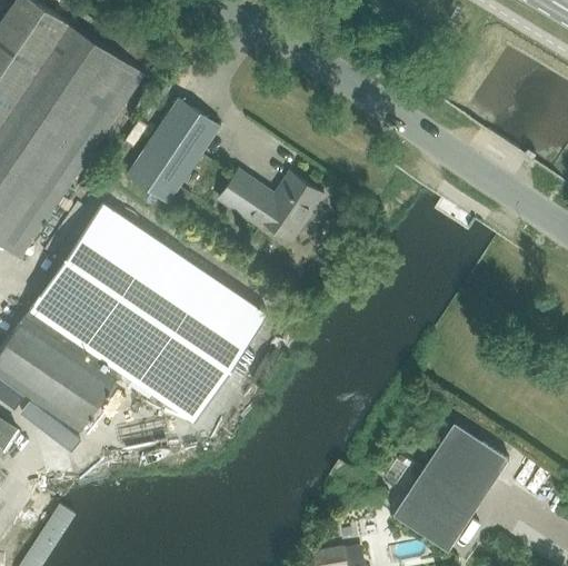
[(146,76),(69,23),(33,0),(15,0),(0,22),(0,246),(21,260),(146,76)]
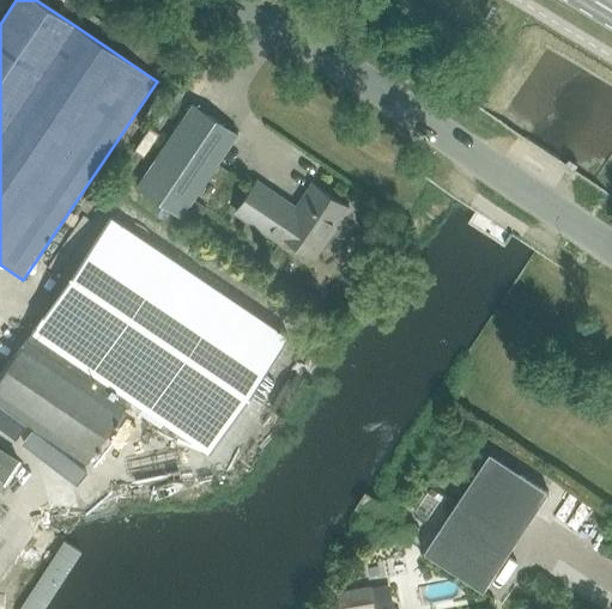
[(195,107),(138,190),(182,220),(238,136),(195,107)]
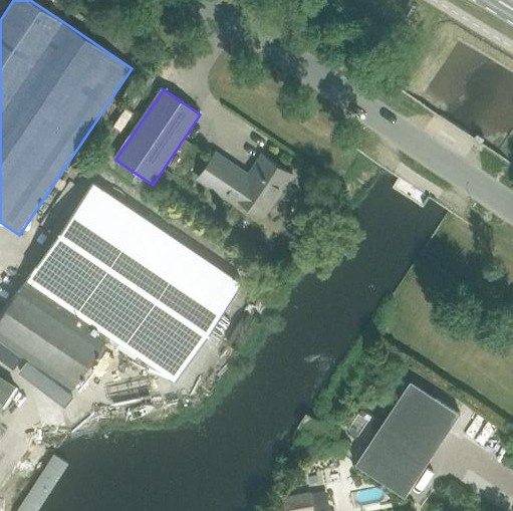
[(249,178),(240,172),(216,156),(199,181),(236,206),(239,202),(264,219),(292,177),(263,158),(249,178)]
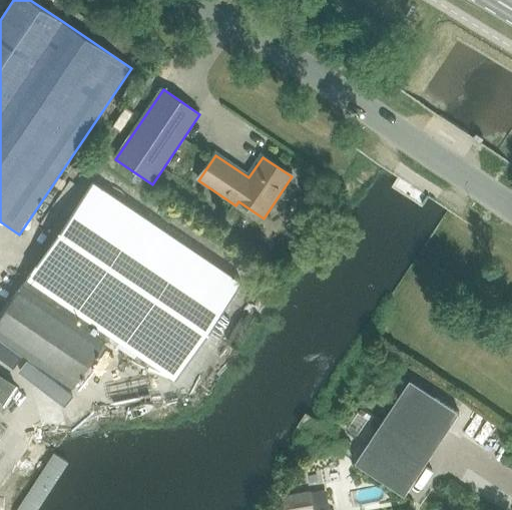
[(176,381),(183,370),(241,285),(92,183),(0,320),(0,339),(74,390),(109,336),(176,381)]
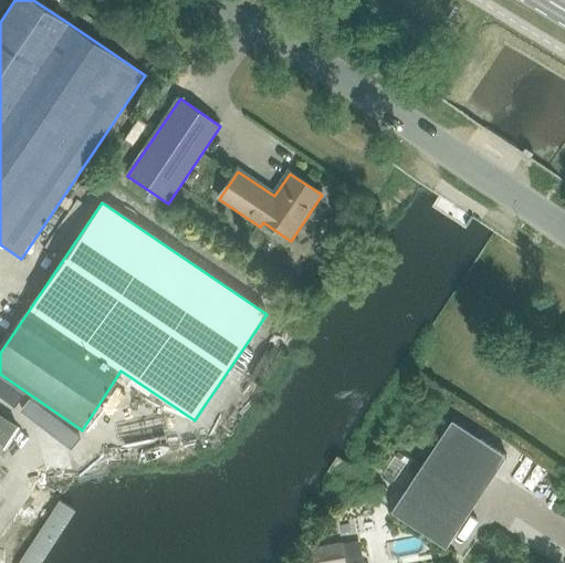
[(0,454),(18,429),(0,417),(0,454)]
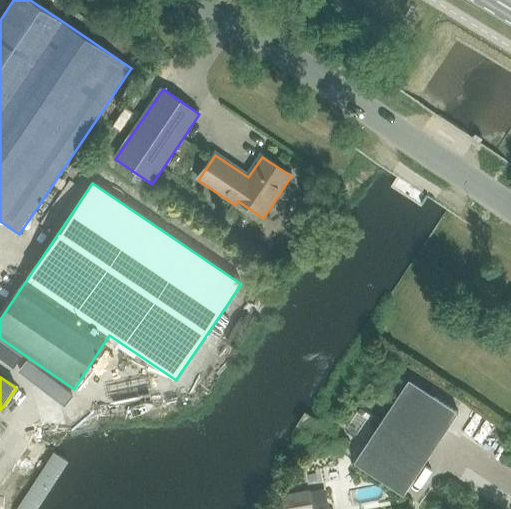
[(408,380),(353,464),(403,497),(458,414),(408,380)]
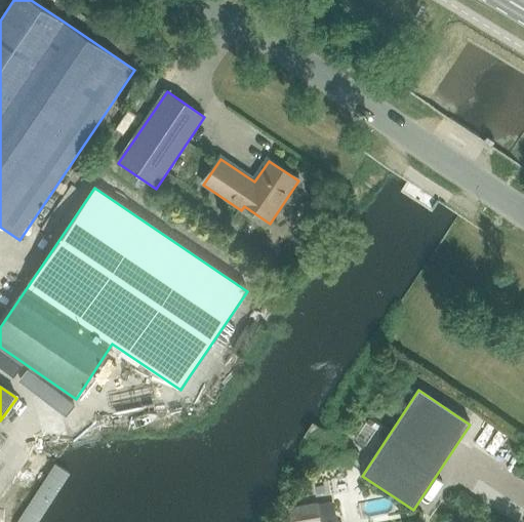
[(89,416),(75,420),(81,441),(95,437),(89,416)]
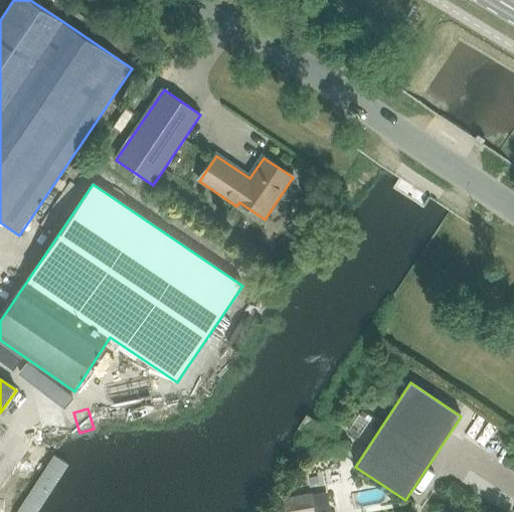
[(315,511),(312,494),(278,500),(280,511),(315,511)]
